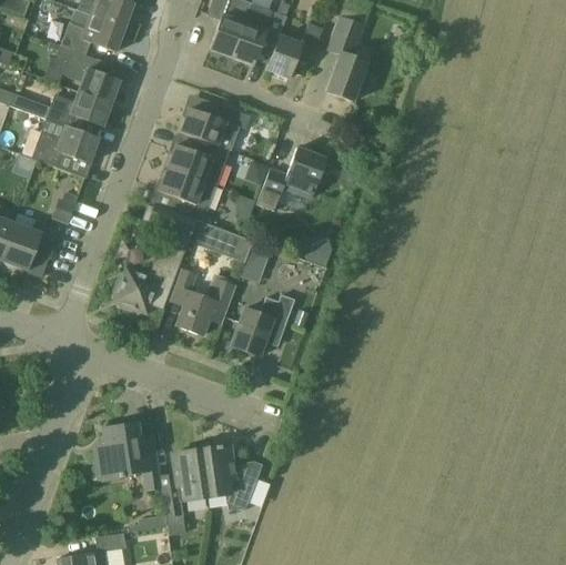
[(30,1),(27,0),(0,0),(0,6),(24,16),(30,1)]
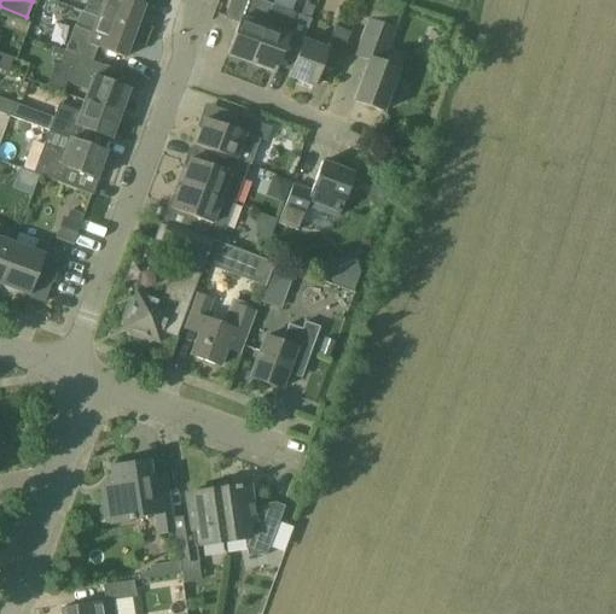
[(87,0),(85,10),(137,29),(146,3),(140,0),(87,0)]
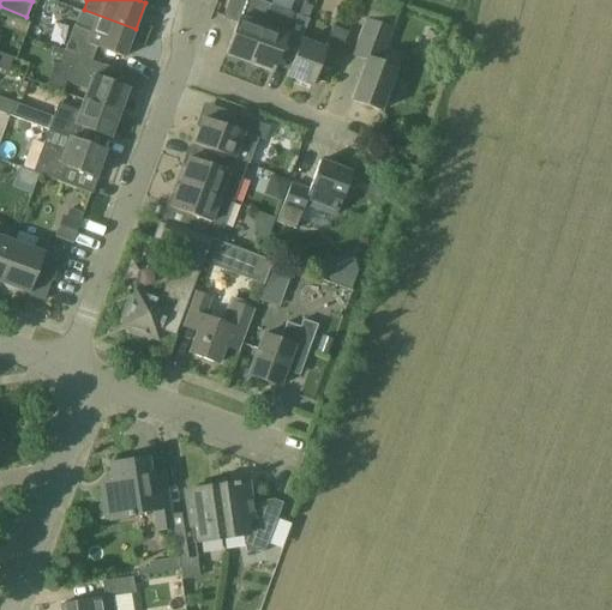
[(264,23),(273,1),(269,0),(229,0),(225,16),(238,20),(227,52),(251,61),(265,23),(264,23)]
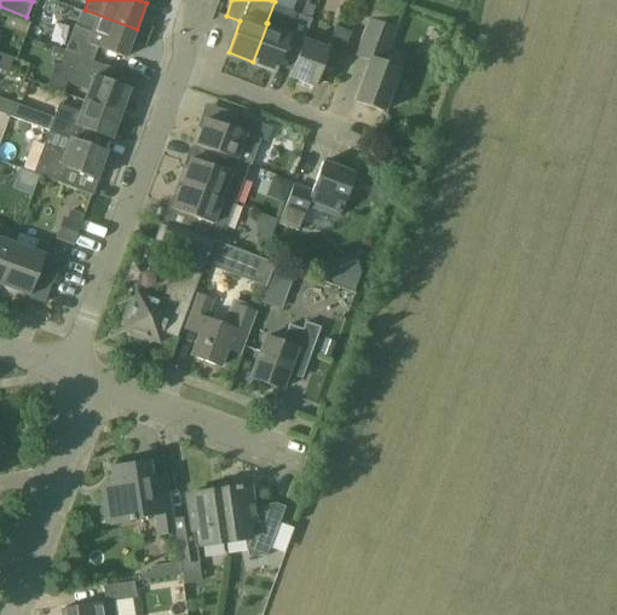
[(306,0),(303,12),(313,16),(318,4),(306,0)]
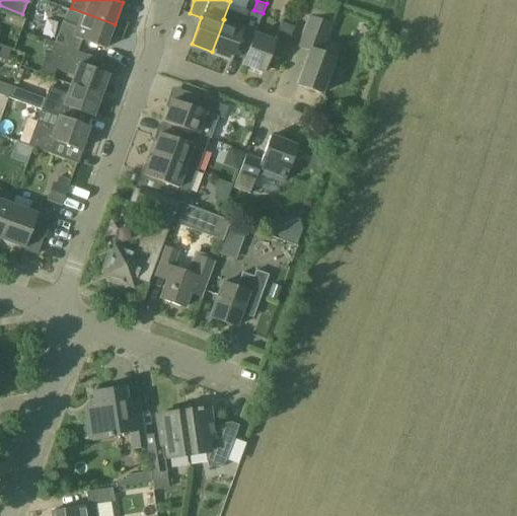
[(255,30),(256,31),(263,13),(253,10),(230,1),(223,19),(224,19),(212,52),(232,59),(241,32),(253,38),(255,30)]
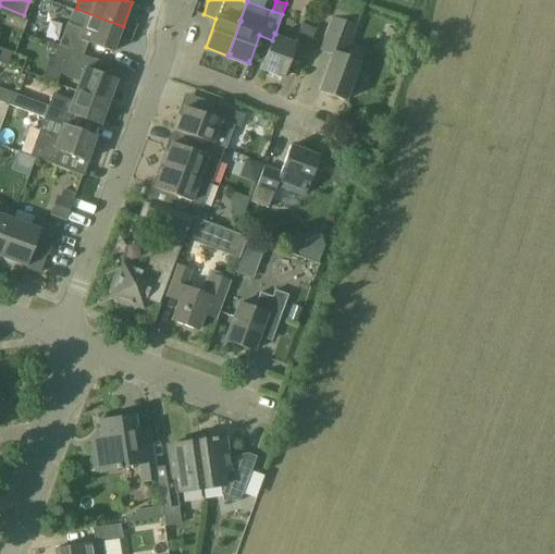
[(114,50),(123,26),(76,9),(71,22),(69,21),(60,44),(85,52),(89,41),(114,50)]
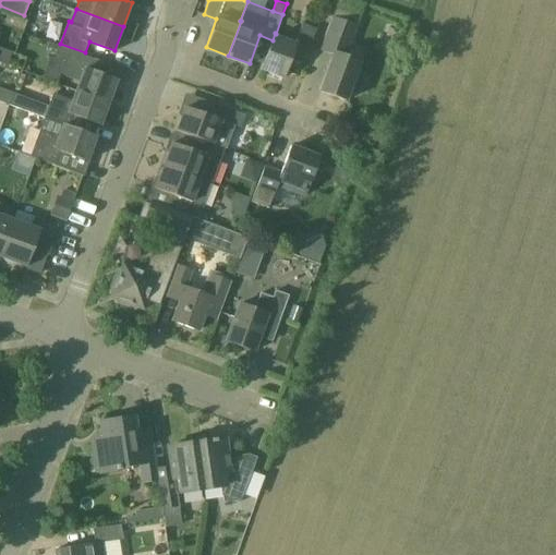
[(359,92),(362,91),(364,88),(366,84),(366,81),(366,77),(365,74),(362,72),(358,70),(361,60),(347,55),(358,23),(335,14),(323,48),(334,52),(321,89),(347,98),(350,91),(354,92),(359,92)]
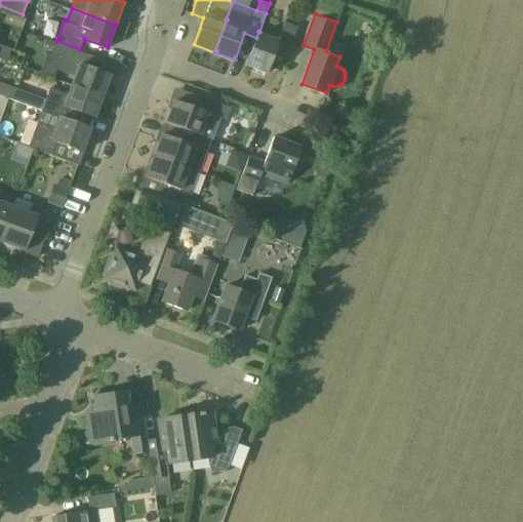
[(258,31),(256,38),(246,64),(269,72),(278,45),(290,50),(299,25),(286,21),(279,39),(259,32),(258,31)]
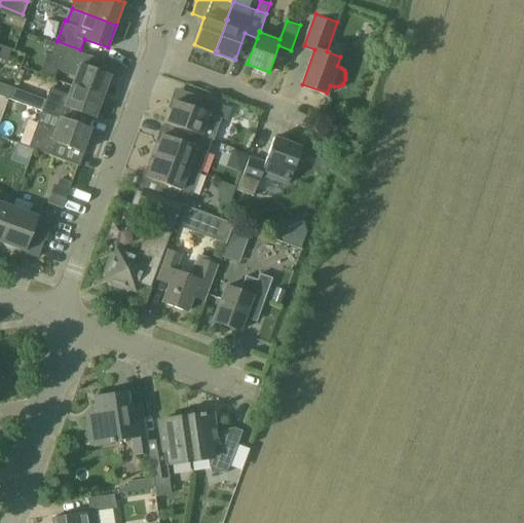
[(90,53),(80,49),(57,41),(52,53),(62,57),(58,68),(77,75),(73,83),(103,95),(111,73),(86,64),(90,53)]
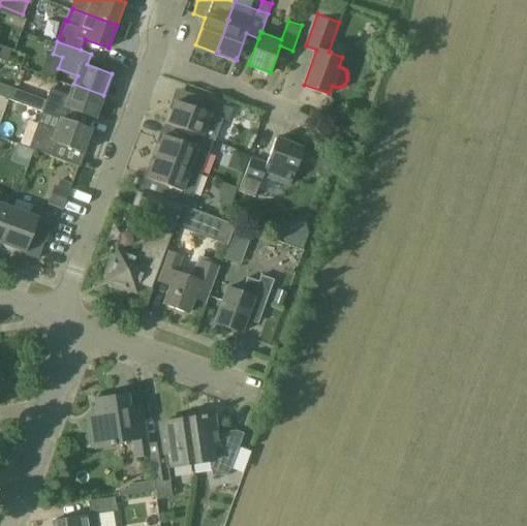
[(96,117),(103,95),(73,84),(70,93),(52,87),(43,110),(62,116),(89,126),(93,116),(96,117)]
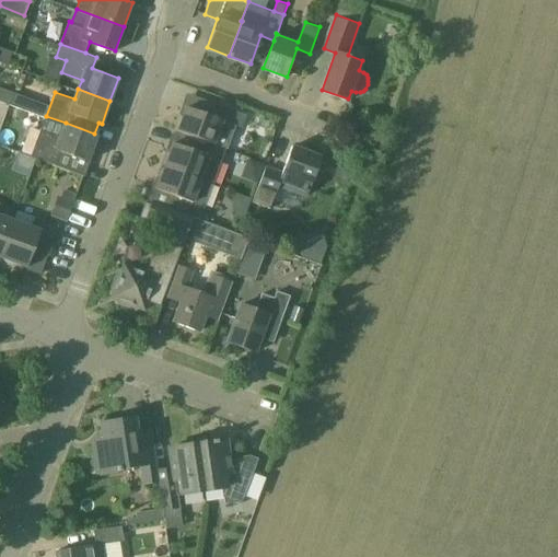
[(24,94),(15,91),(11,103),(20,106),(24,94)]
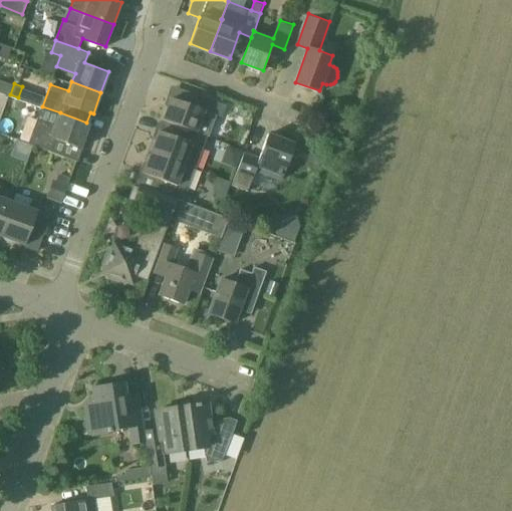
[(197,131),(198,131),(205,109),(211,111),(223,116),(228,104),(216,99),(193,91),(189,102),(172,96),(164,118),(181,124),(197,131)]
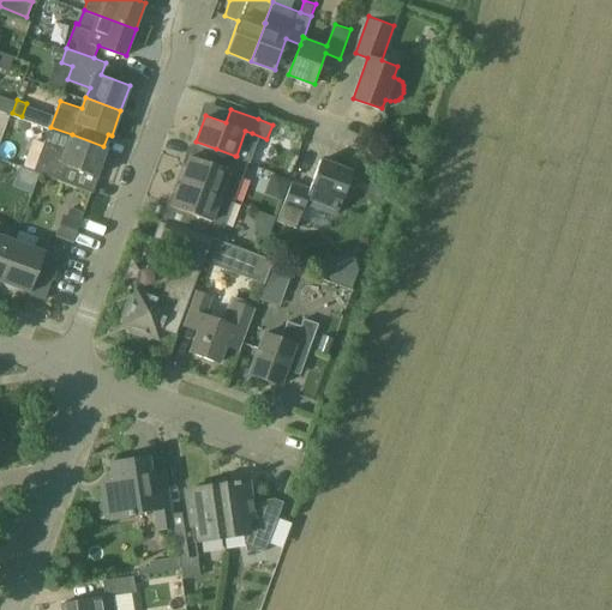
[(107,148),(103,146),(72,134),(51,127),(35,169),(61,180),(67,164),(96,175),(107,148)]
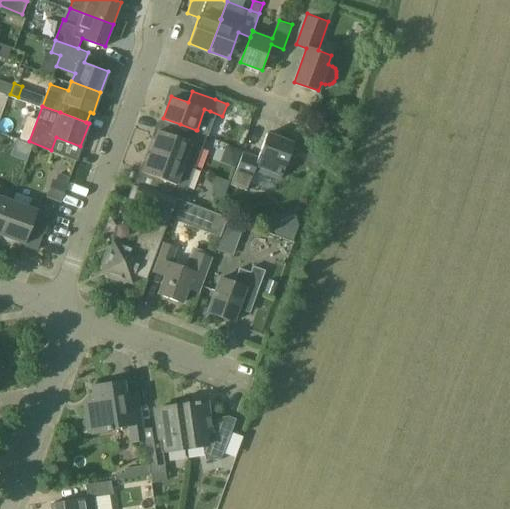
[(208,134),(197,130),(196,130),(180,124),(175,135),(159,129),(151,150),(196,167),(208,134)]
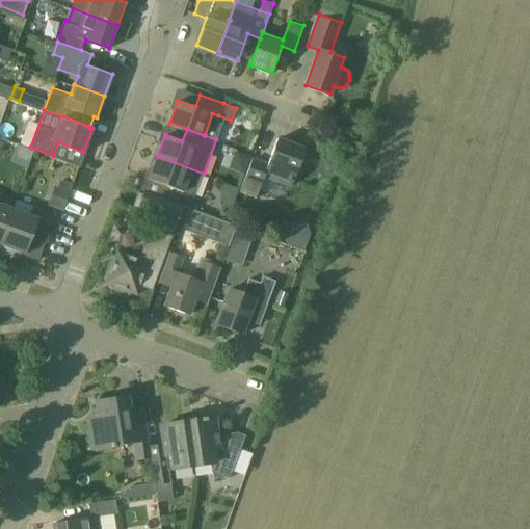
[(293,184),(301,160),(307,148),(279,137),(269,162),(254,156),(241,190),(259,197),(267,175),(293,184)]
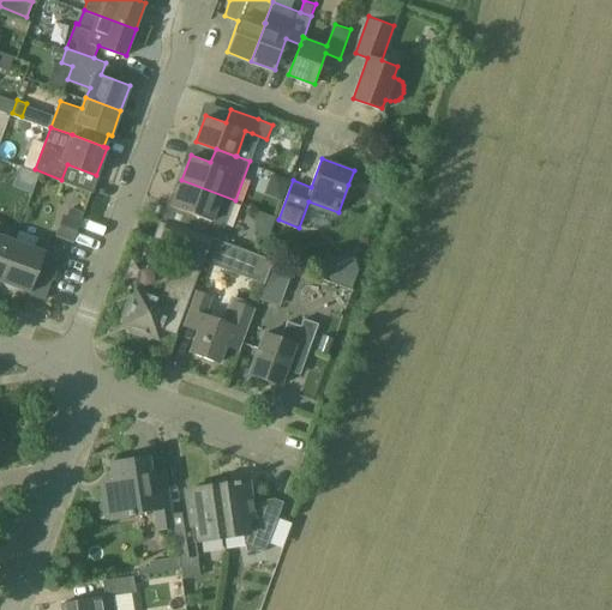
[(235,200),(181,180),(173,205),(227,225),(235,200)]
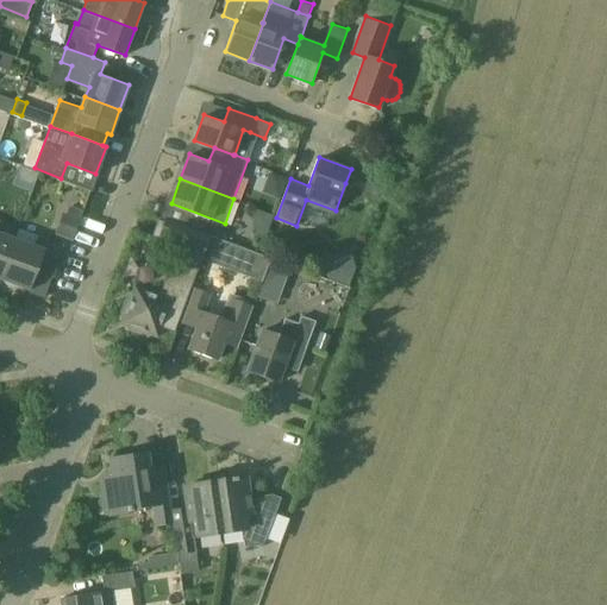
[(74,239),(82,216),(64,210),(56,232),(74,239)]
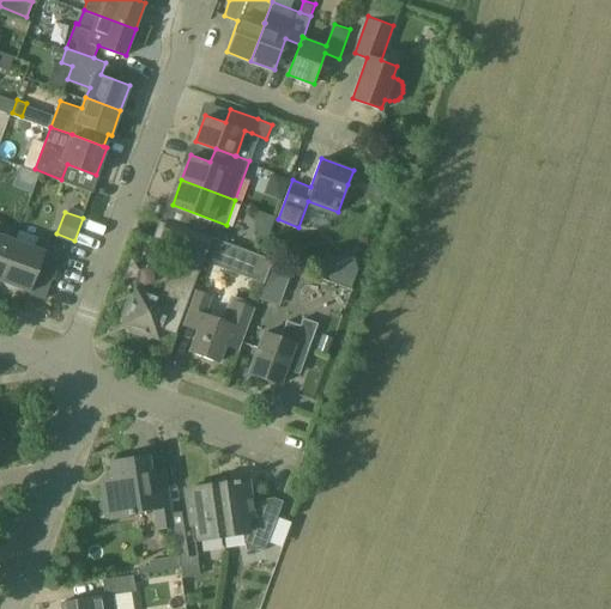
[(0,226),(2,220),(0,219),(0,279),(1,280),(17,239),(0,232),(0,226)]
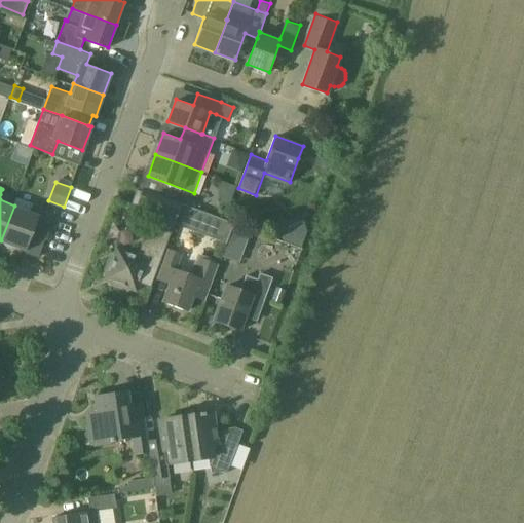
[(182,202),(145,189),(139,204),(156,211),(141,251),(126,246),(123,248),(116,245),(114,251),(111,253),(105,268),(107,271),(104,277),(111,281),(113,284),(127,289),(131,288),(138,290),(140,284),(143,283),(145,277),(153,279),(182,202)]
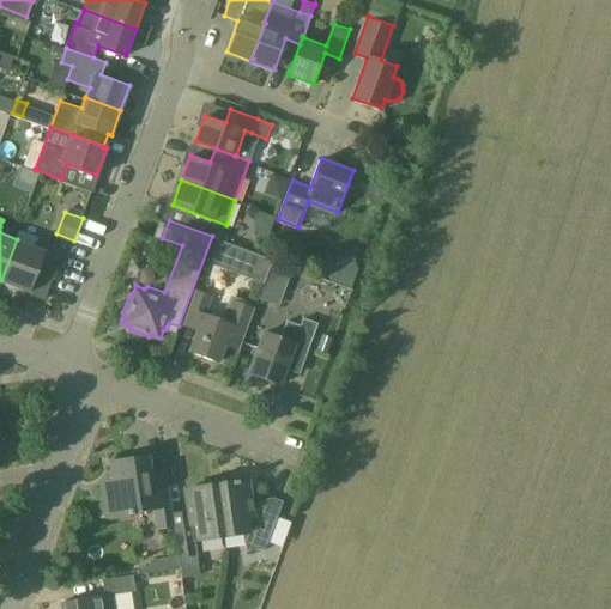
[(17,239),(1,280),(6,281),(11,287),(18,286),(30,291),(38,269),(54,275),(66,244),(20,227),(17,239)]
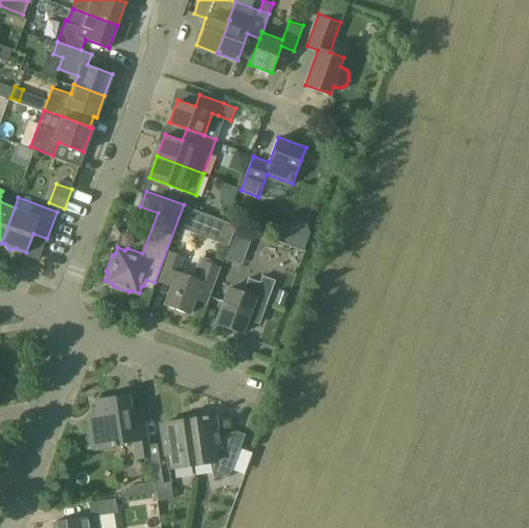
[(176,224),(228,244),(235,223),(191,206),(185,204),(176,224)]
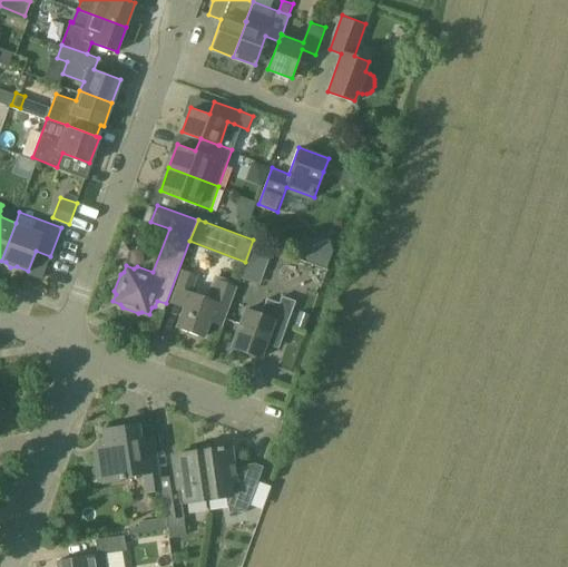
[(304,238),(309,261),(332,256),(327,234),(304,238)]
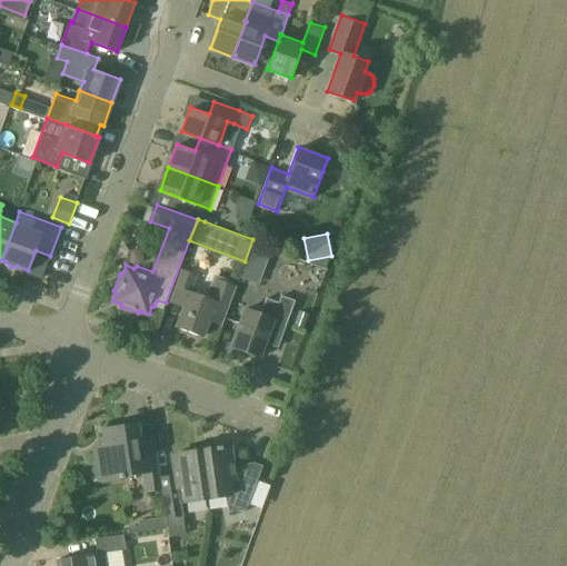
[(240,275),(261,283),(261,281),(274,247),(255,240),(252,239),(245,261),(240,275)]
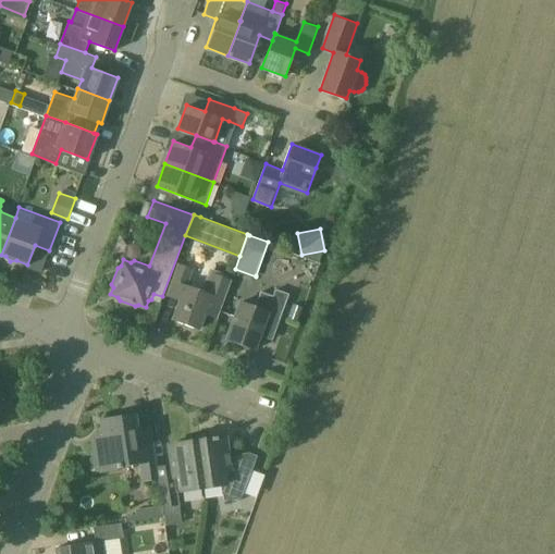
[(202,291),(186,285),(193,269),(179,263),(169,290),(182,295),(173,318),(199,329),(206,312),(217,317),(231,279),(226,278),(227,274),(211,268),(202,291)]
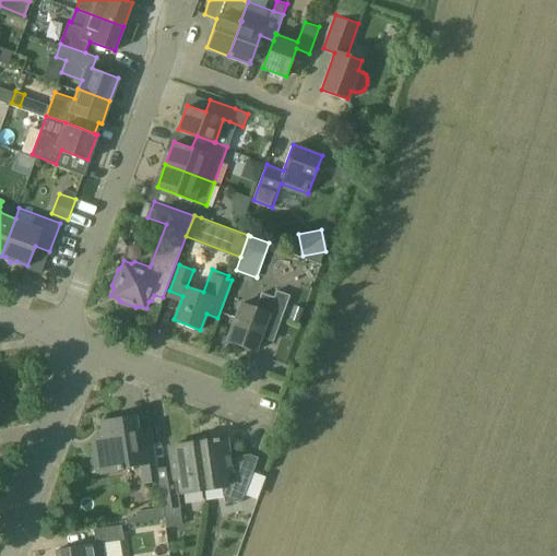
[(282,317),(291,294),(276,288),(274,295),(262,291),(256,308),(241,303),(228,339),(257,350),(270,312),(282,317)]
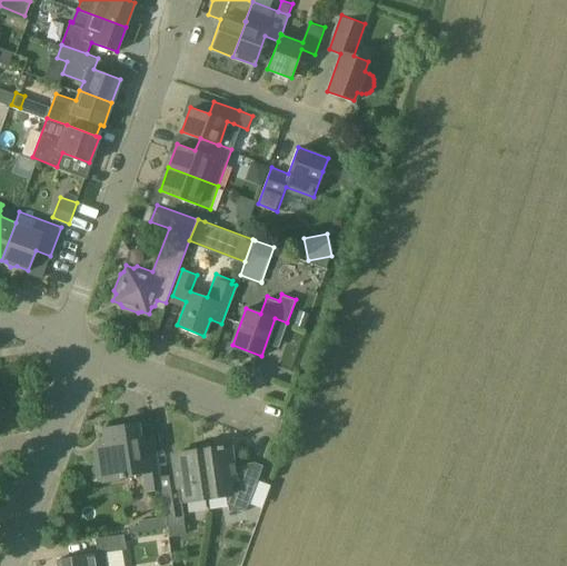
[(160,487),(159,475),(153,437),(140,438),(138,423),(103,428),(106,444),(96,445),(101,480),(119,478),(118,476),(145,472),(147,489),(160,487)]
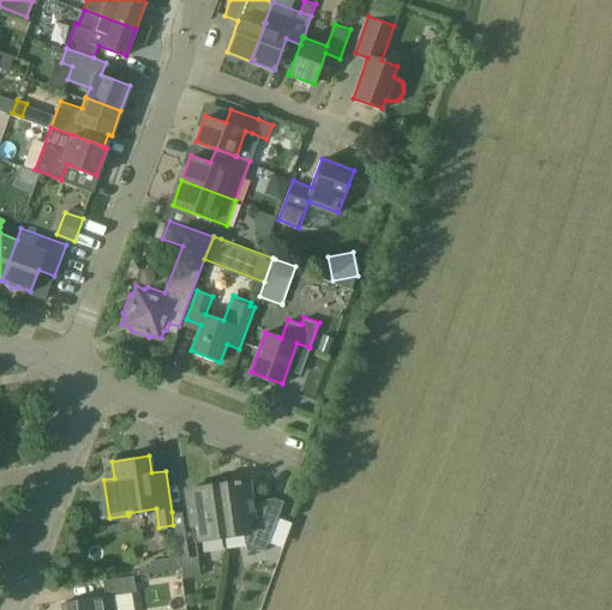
[(225,535),(225,536),(245,532),(247,550),(261,548),(265,550),(269,541),(282,508),(252,497),(249,478),(219,483),(226,535),(225,535)]
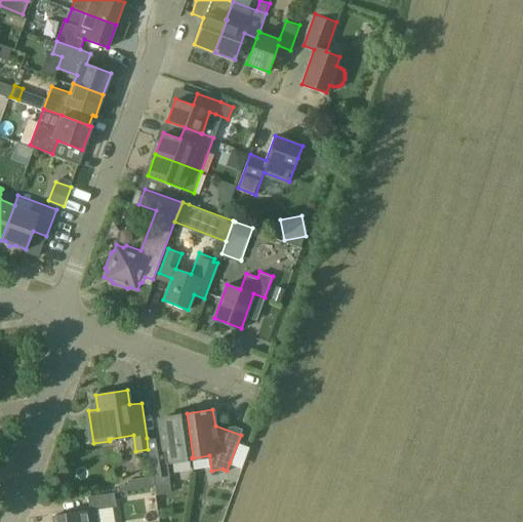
[(168,462),(192,458),(192,457),(193,457),(187,413),(160,417),(163,436),(147,438),(148,449),(150,449),(153,475),(155,484),(157,484),(158,494),(172,492),(168,462)]
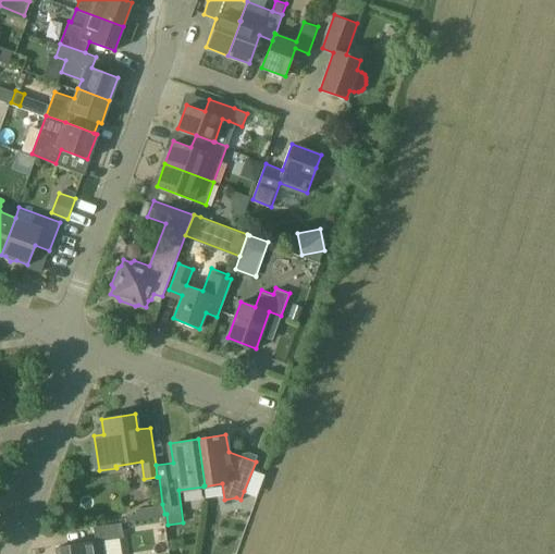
[(164,516),(164,514),(162,504),(136,507),(137,513),(126,515),(126,521),(164,516)]
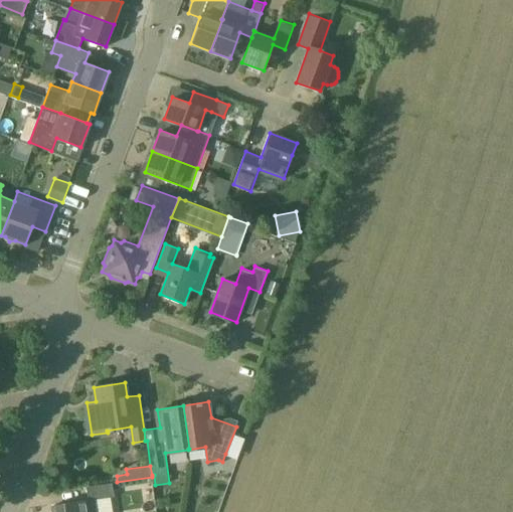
[(51,511),(97,511),(95,499),(115,496),(113,482),(87,486),(89,499),(51,505),(51,511)]
